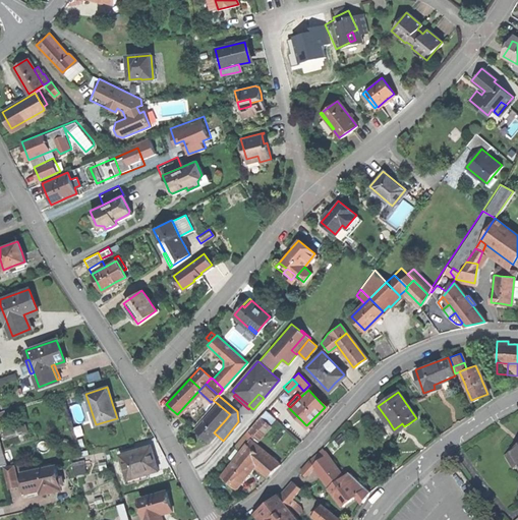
[(217,403),(212,409),(225,420),(230,414),(217,403)]
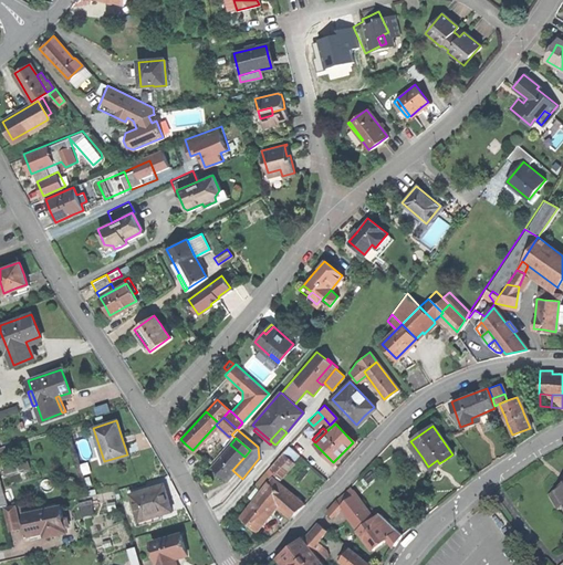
[(420,460),(423,458),(410,441),(408,442),(420,460)]
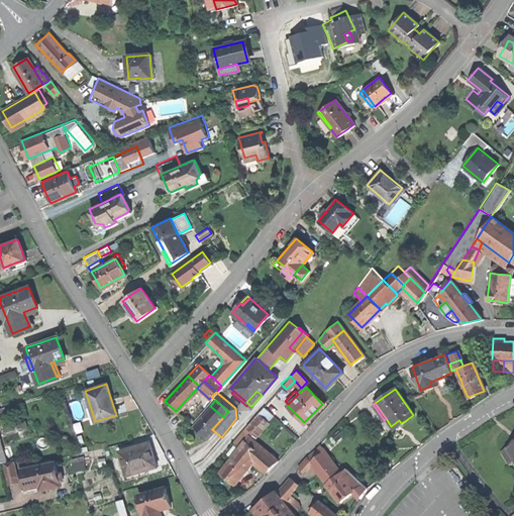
[(210,406),(192,427),(198,432),(205,438),(212,429),(223,417),(210,406)]
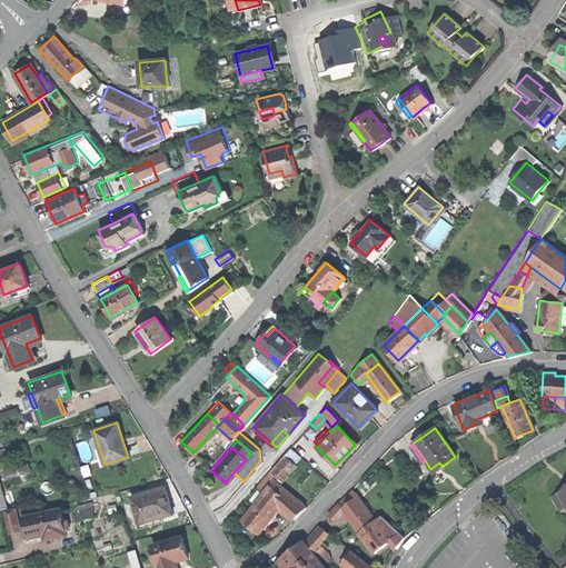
[(289,448),(283,455),(291,462),(298,456),(289,448)]
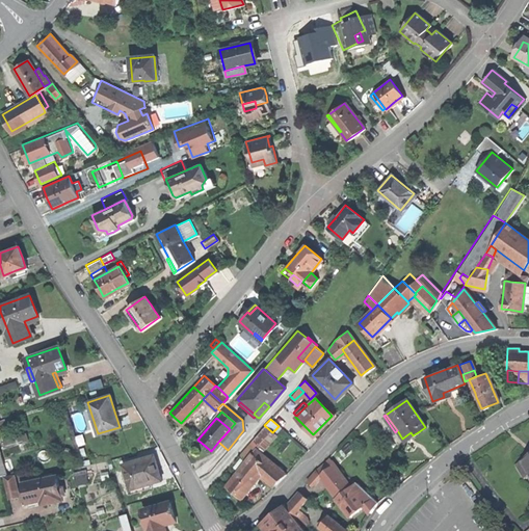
[(253,440),(260,446),(272,432),(264,425),(253,440)]
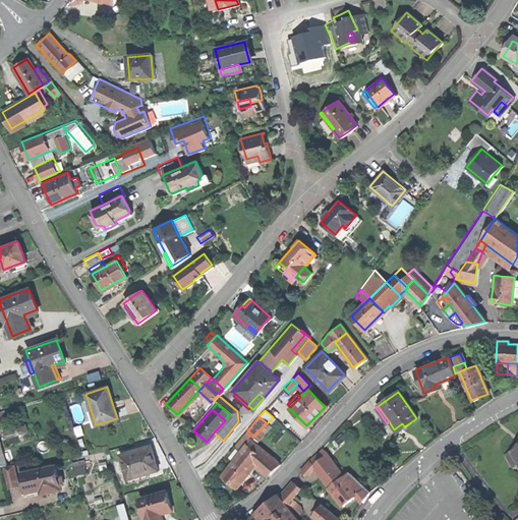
[(3,429),(5,436),(25,429),(23,423),(3,429)]
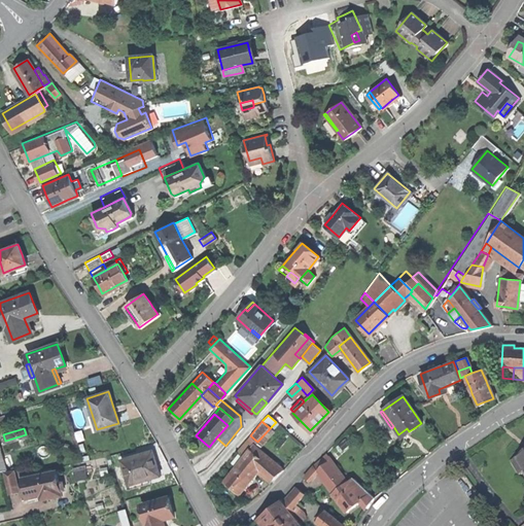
[(400,436),(409,431),(407,428),(398,434),(400,436)]
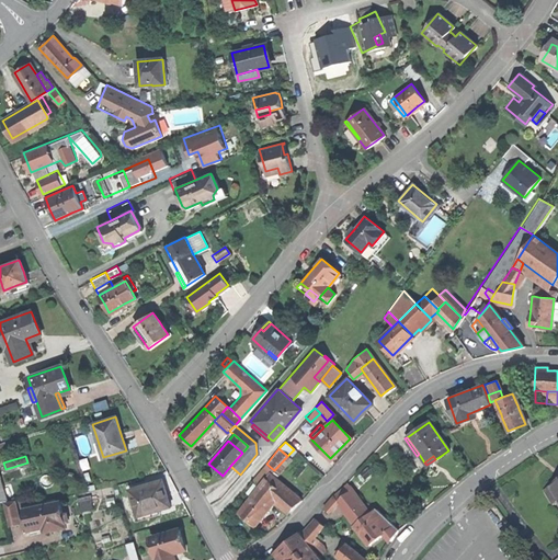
[(270,475),(265,479),(281,491),(284,487),(270,475)]
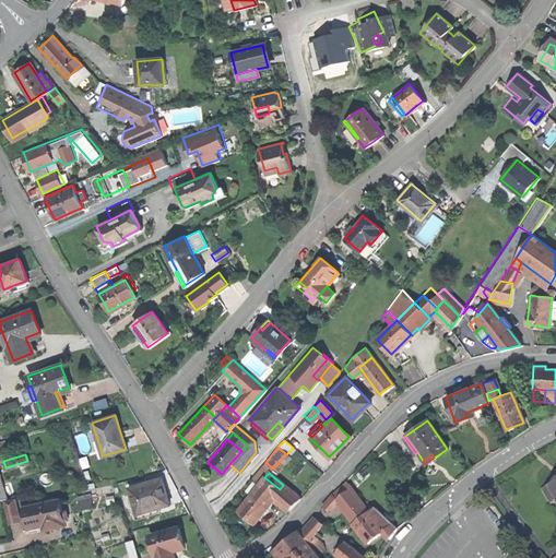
[(161,477),(128,488),(133,505),(135,513),(157,507),(168,503),(164,489),(161,477)]
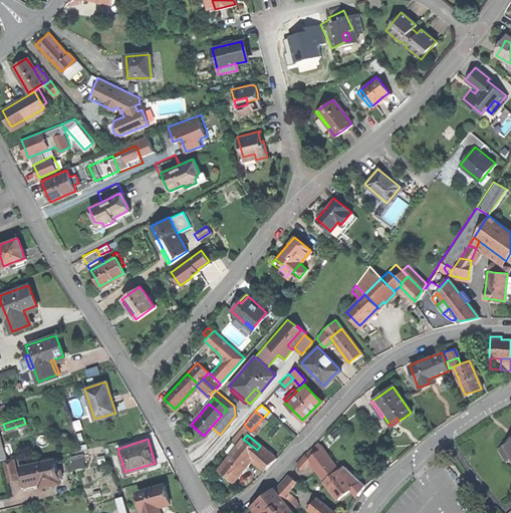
[(243,439),(236,448),(250,459),(257,450),(243,439)]
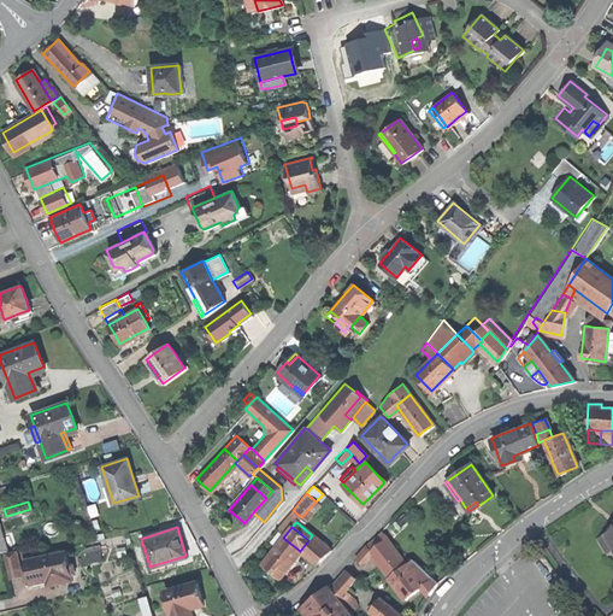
[(612,528),(611,531),(602,535),(611,551),(612,553),(612,528)]
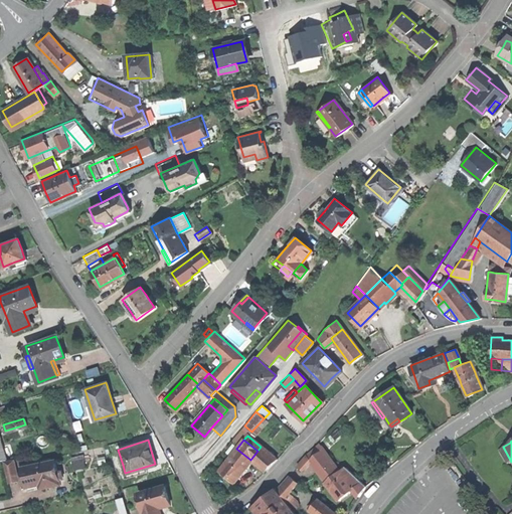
[(309,459),(320,474),(333,464),(318,444),(306,455),(309,459)]
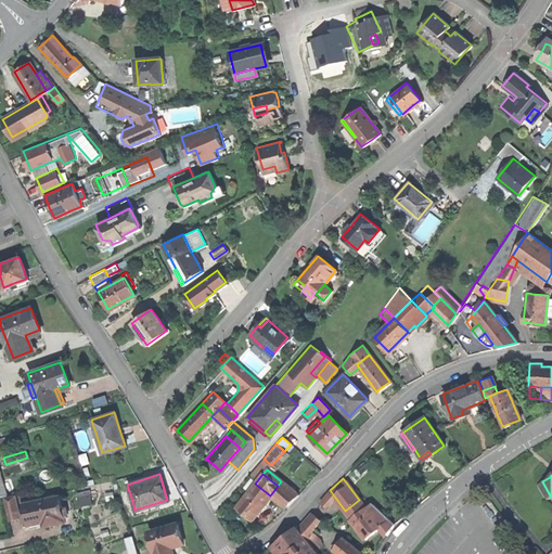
[(296,493),(281,481),(278,486),(270,495),(285,507),(296,493)]
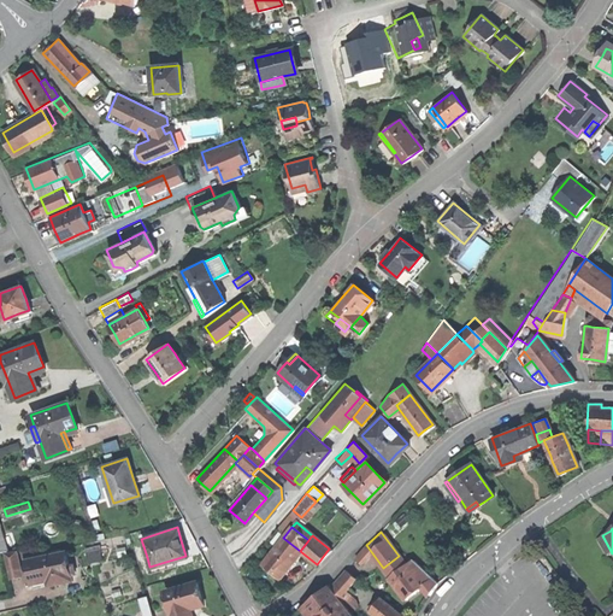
[(608,553),(611,551),(602,535),(596,539),(606,555),(608,553)]
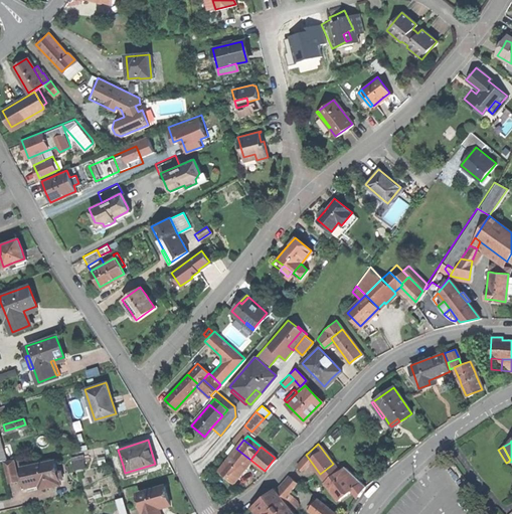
[(236,449),(219,471),(232,482),(243,468),(250,460),(236,449)]
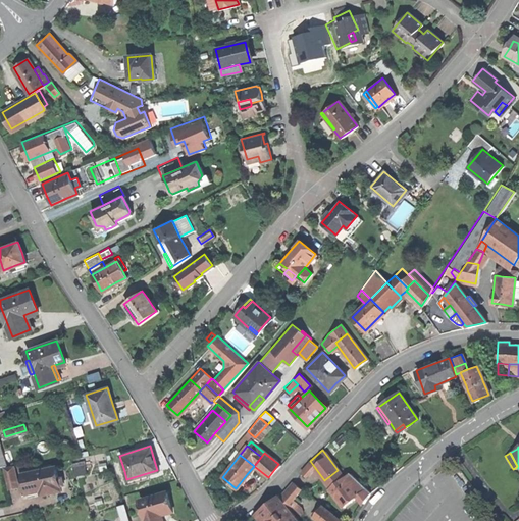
[(304,475),(313,465),(310,461),(300,472),(304,475)]
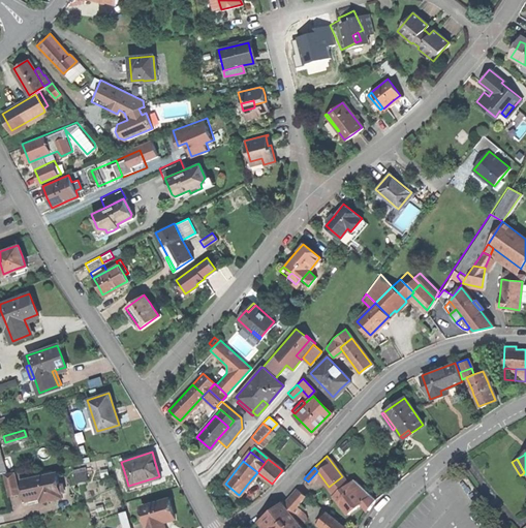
[(12,471),(2,473),(6,495),(18,492),(12,471)]
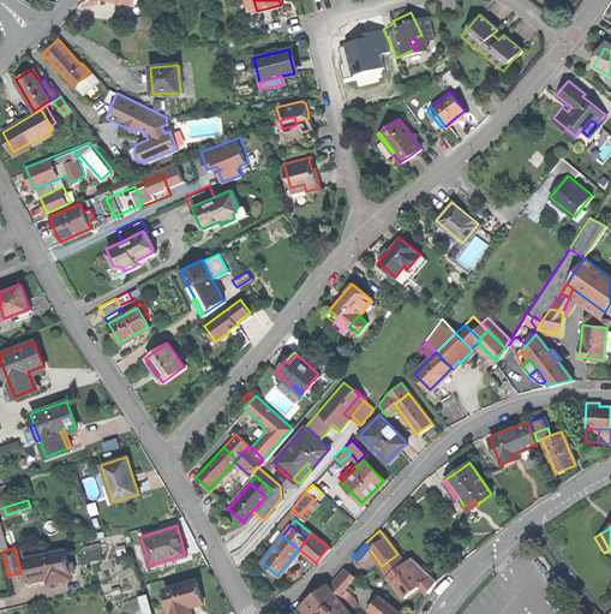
[(65,549),(25,558),(29,574),(30,582),(46,578),(55,576),(57,582),(71,578),(70,572),(67,562),(65,549)]
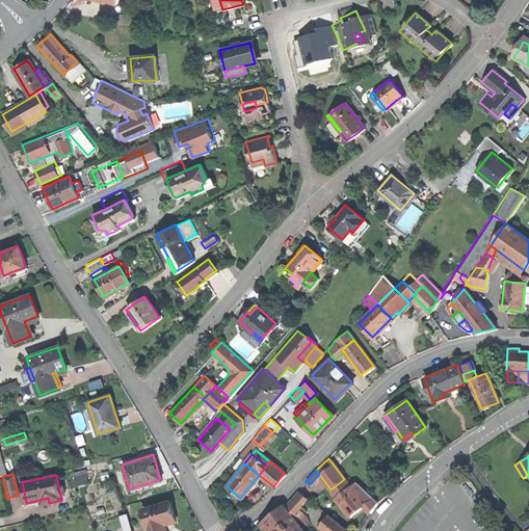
[(331,489),(336,497),(349,486),(344,479),(331,489)]
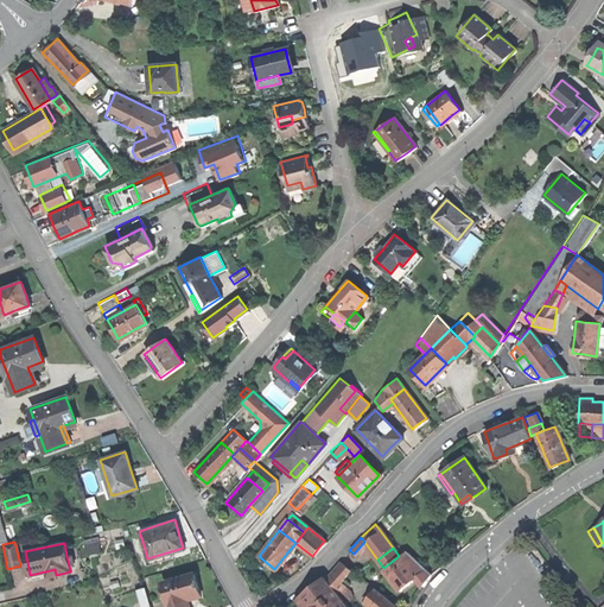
[(172,557),(171,551),(147,558),(145,549),(141,550),(146,564),(172,557)]
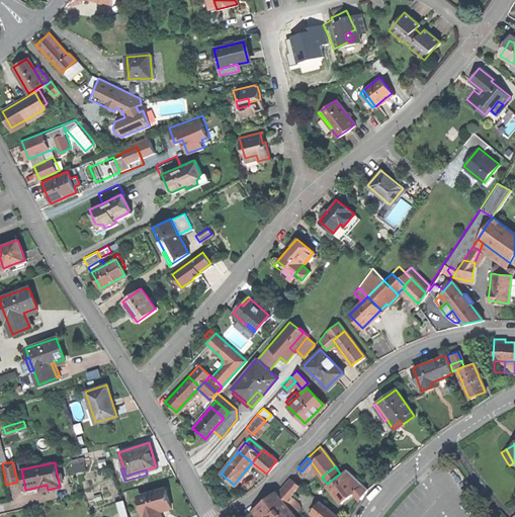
[(327,484),(326,485),(339,502),(347,496),(354,491),(359,499),(366,489),(346,468),(340,474),(327,484)]
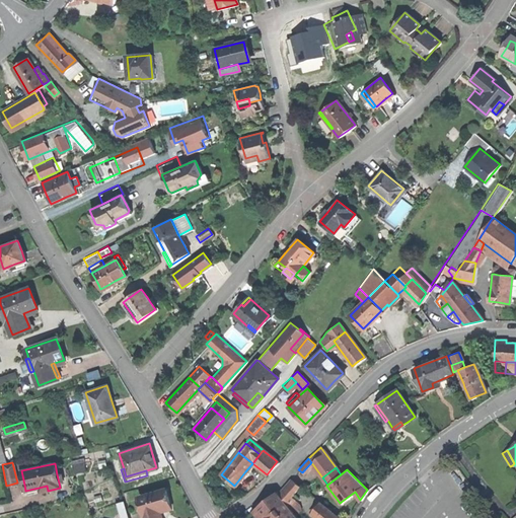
[(290,479),(277,494),(285,502),(285,501),(291,496),(300,487),(290,479)]
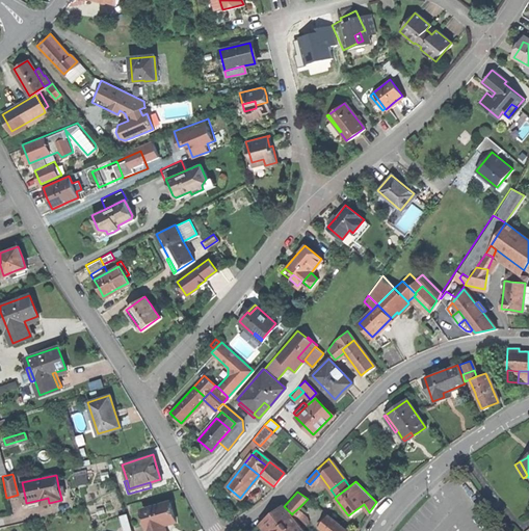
[(167,501),(140,509),(147,530),(164,530),(163,525),(174,521),(167,501)]
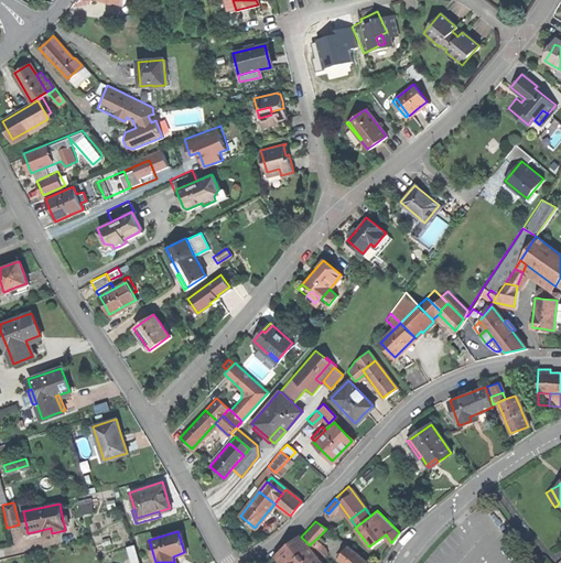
[(278,552),(287,562),(322,562),(310,545),(301,537),(301,536),(289,544),(278,552)]
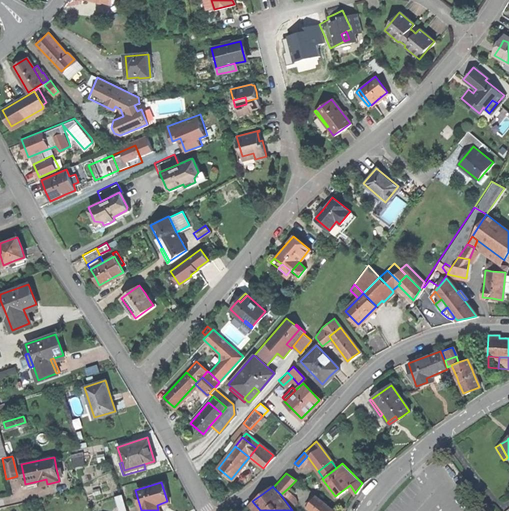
[(290,492),(287,489),(281,494),(284,497),(290,492)]
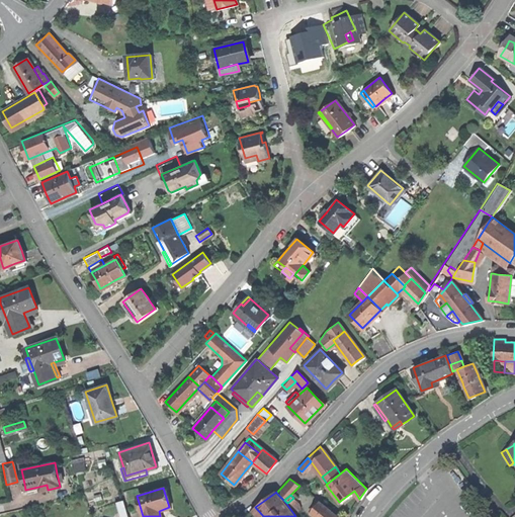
[(297,503),(293,498),(287,503),(295,512),(298,508),(297,503)]
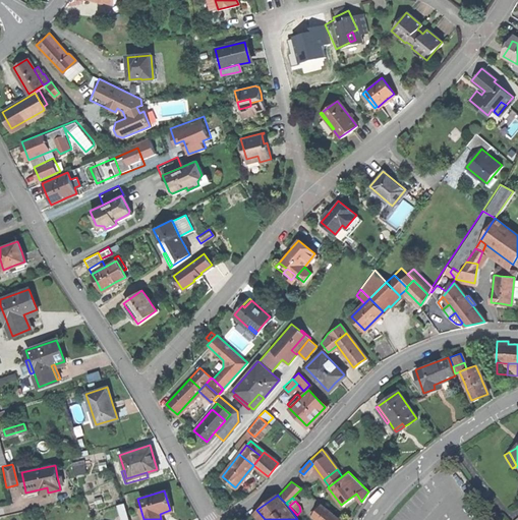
[(309,513),(318,519),(338,519),(318,503),(309,513)]
